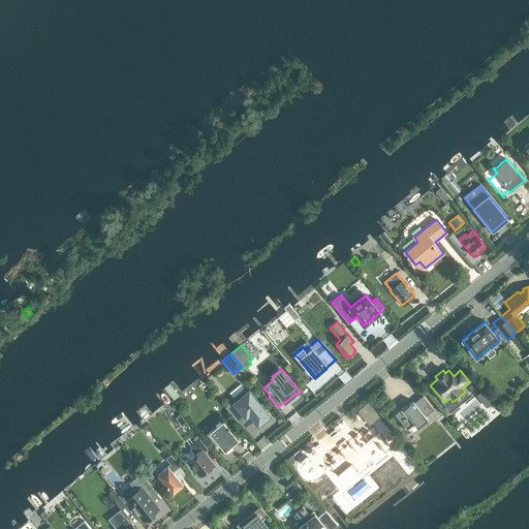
[(235,401),(227,407),(237,419),(245,414),(246,415),(249,413),(258,424),(269,415),(249,391),(248,393),(245,389),(234,398),(237,401),(236,402),(235,401)]
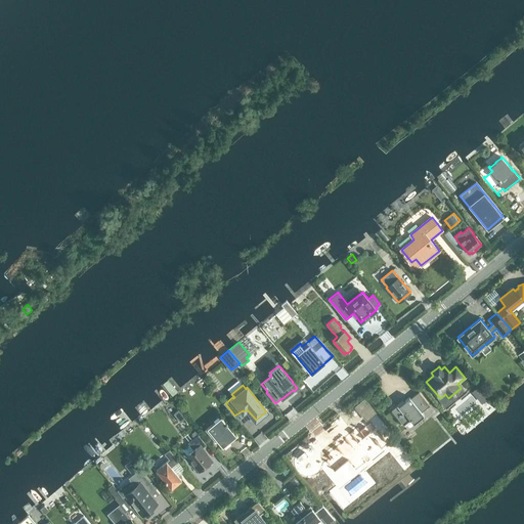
[(479,388),(473,393),(478,398),(482,394),(487,399),(479,388)]
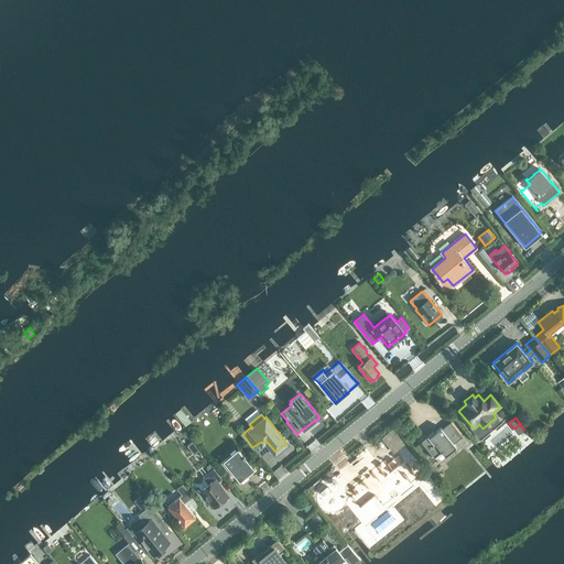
[(433,433),(421,443),(434,459),(442,454),(445,457),(456,448),(454,445),(463,438),(451,423),(442,431),(441,430),(434,435),(433,433)]
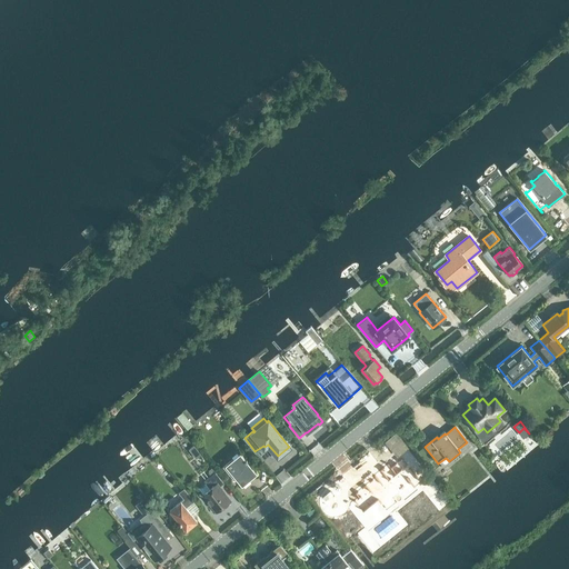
[(193,453),(200,462),(205,459),(198,450),(193,453)]
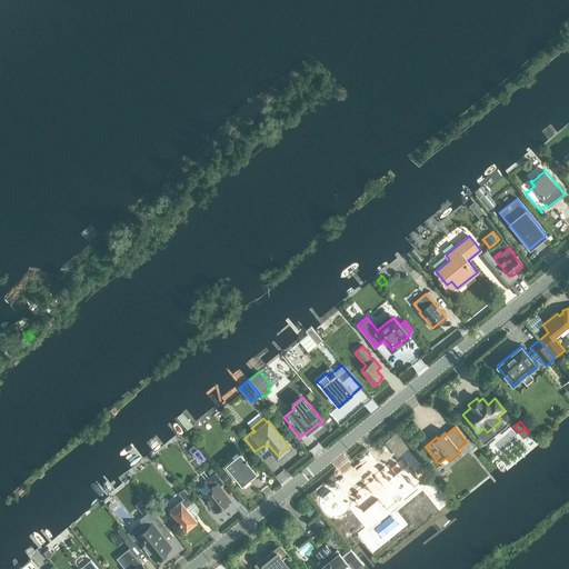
[(241,486),(257,473),(240,452),(225,465),(241,486)]
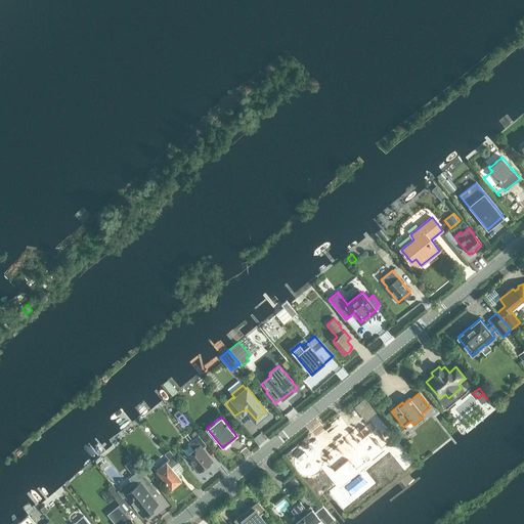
[(340,443),(326,453),(335,463),(336,463),(344,473),(355,463),(352,460),(356,456),(357,457),(373,445),(357,426),(351,431),(352,433),(344,440),(342,436),(338,440),(340,443)]
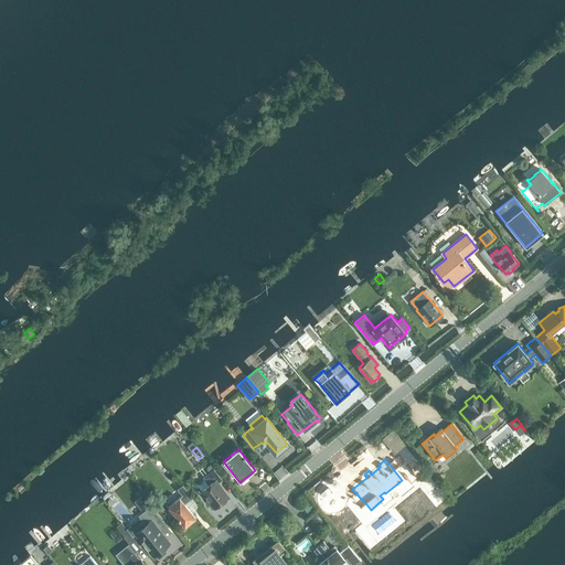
[(215,508),(228,498),(217,483),(222,479),(211,465),(205,468),(209,472),(203,478),(209,484),(202,490),(215,508)]
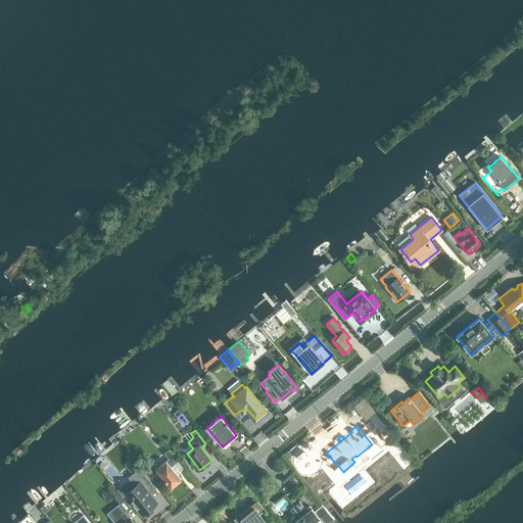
[(171,487),(181,479),(171,467),(179,460),(170,448),(164,453),(169,459),(155,469),(171,487)]
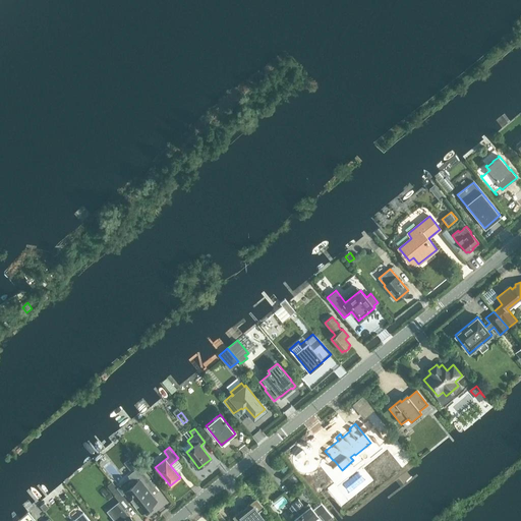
[(132,455),(124,462),(131,471),(140,464),(132,455)]
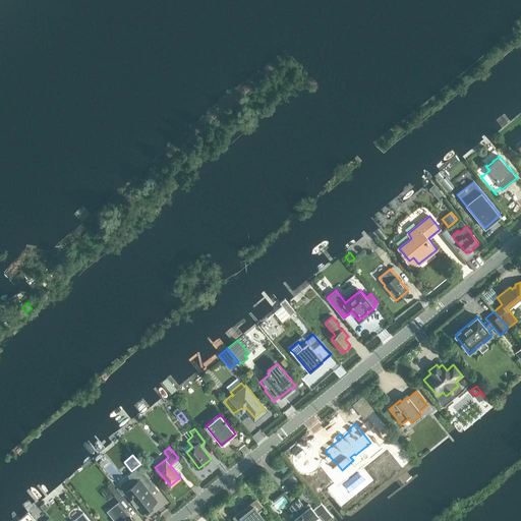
[(134,483),(120,495),(129,506),(130,505),(129,503),(131,501),(140,513),(142,511),(143,512),(150,507),(149,506),(152,503),(156,500),(150,491),(156,486),(151,480),(138,466),(128,475),(134,483)]
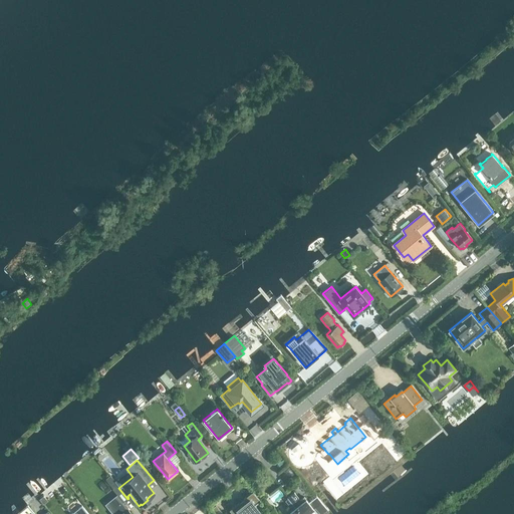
[(105,480),(112,488),(117,495),(105,504),(113,513),(131,513),(126,509),(121,504),(127,499),(116,485),(109,476),(105,480)]
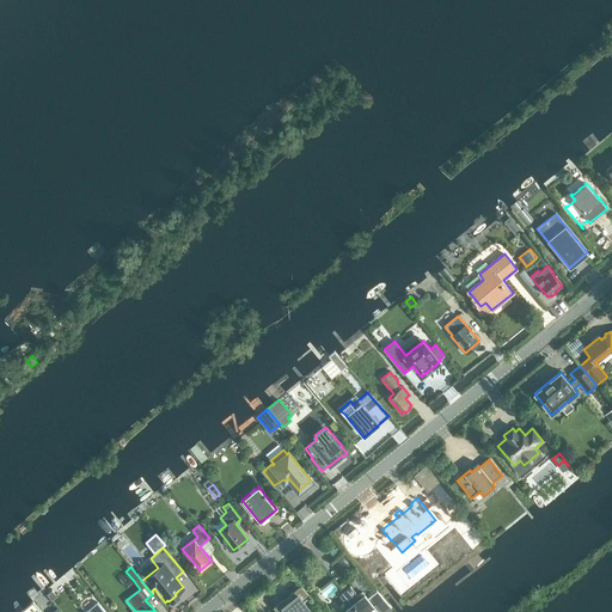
[(285,598),(274,607),(277,611),(324,611),(323,610),(320,611),(312,611),(304,601),(311,595),(301,583),(291,593),(294,597),(288,601),(285,598)]
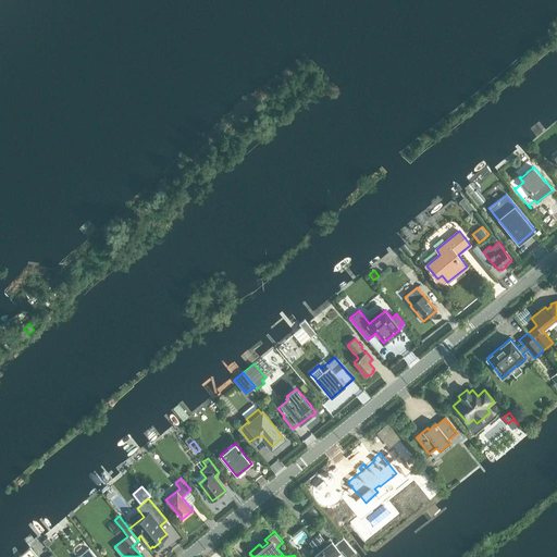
[(332,556),(342,549),(347,556),(349,556),(355,553),(344,537),(335,544),(333,541),(327,545),(319,534),(312,540),(321,551),(312,556),(332,556)]
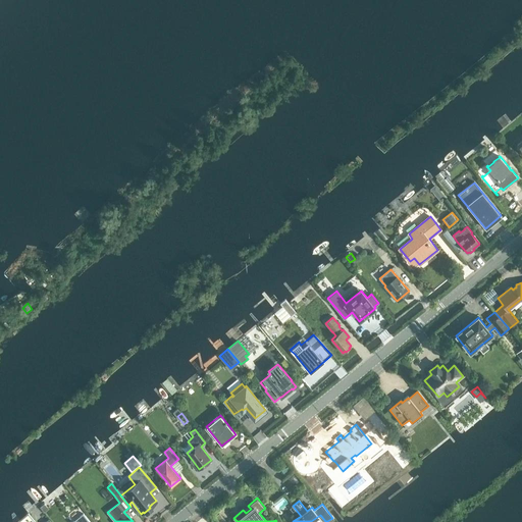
[(44,504),(41,507),(45,512),(49,509),(44,504)]
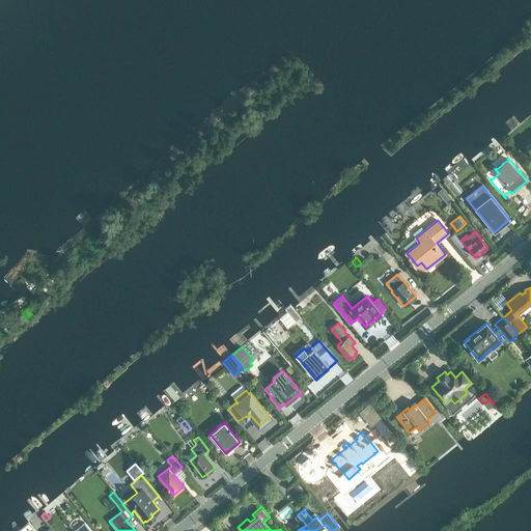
[(75,530),(90,530),(91,530),(92,530),(85,522),(75,530)]
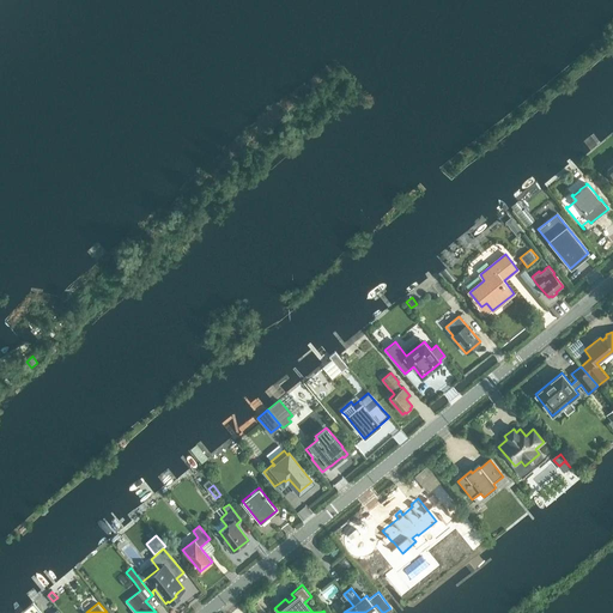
[(258,602),(253,606),(259,612),(261,612),(265,611),(258,602)]
